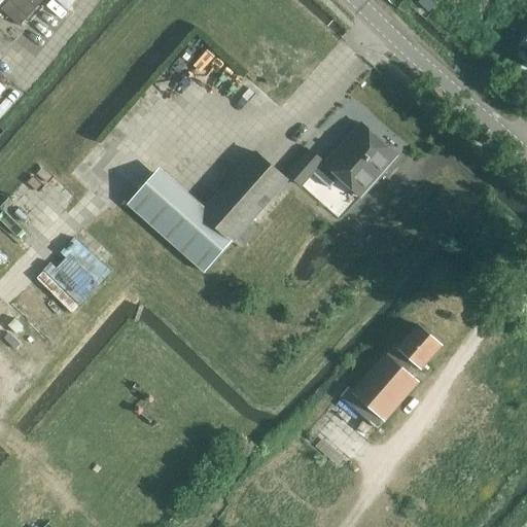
[(20,26),(43,0),(9,0),(1,9),(20,26)]
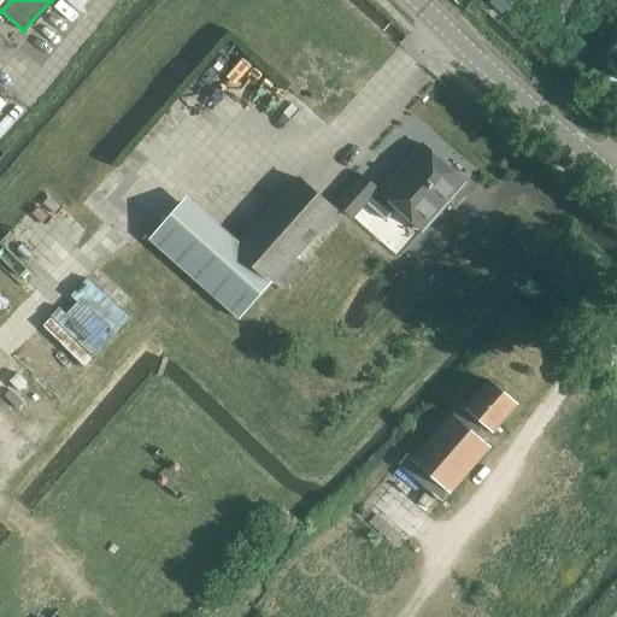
[(423,231),(465,182),(422,145),(381,192),(378,189),(363,176),(338,205),(353,218),(366,203),(386,221),(397,209),(423,231)]
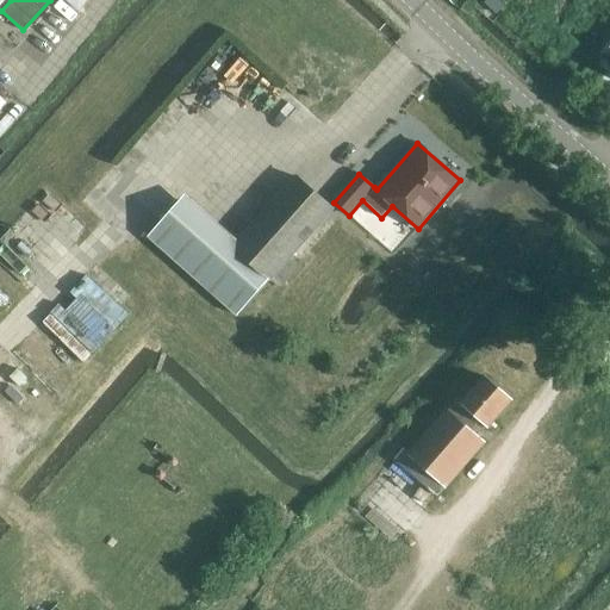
[(269,280),(332,209),(297,176),(234,248),(180,200),(148,236),(237,316),(269,280)]
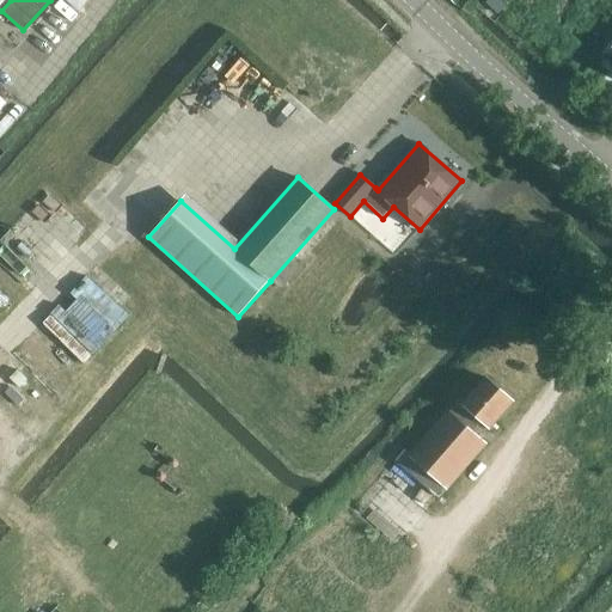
[(87,274),(72,293),(74,294),(50,322),(92,357),(132,311),(87,274)]
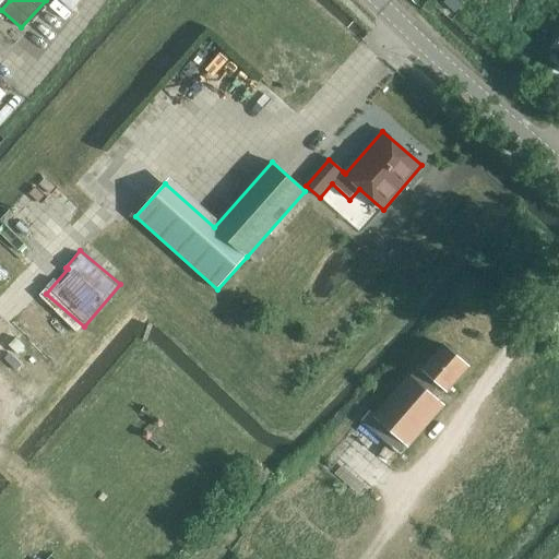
[(441,404),(431,395),(440,385),(447,391),(468,367),(444,345),(423,370),(419,367),(411,377),(375,418),(378,421),(373,427),(400,451),(441,404)]
